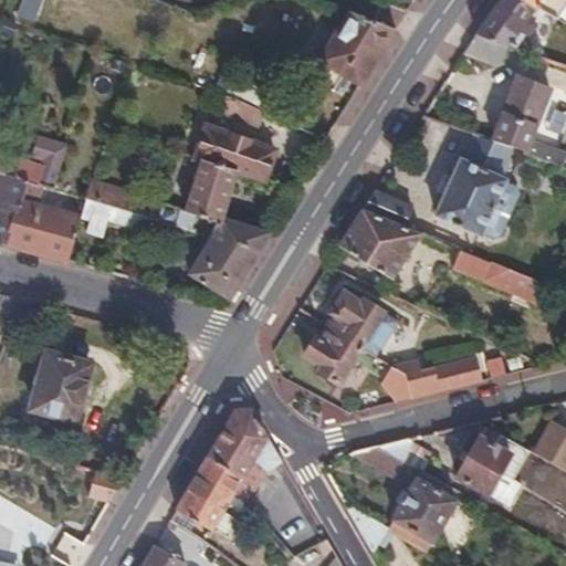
[(501,0),(477,34),(506,46),(533,56),(538,41),(530,37),(536,24),(530,20),(537,8),(525,0),(501,0)]
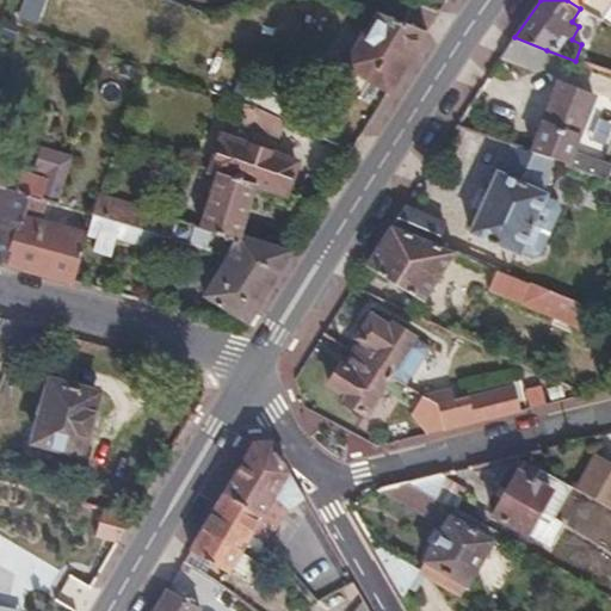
[(602,22),(610,5),(610,0),(567,0),(580,8),(602,22)]
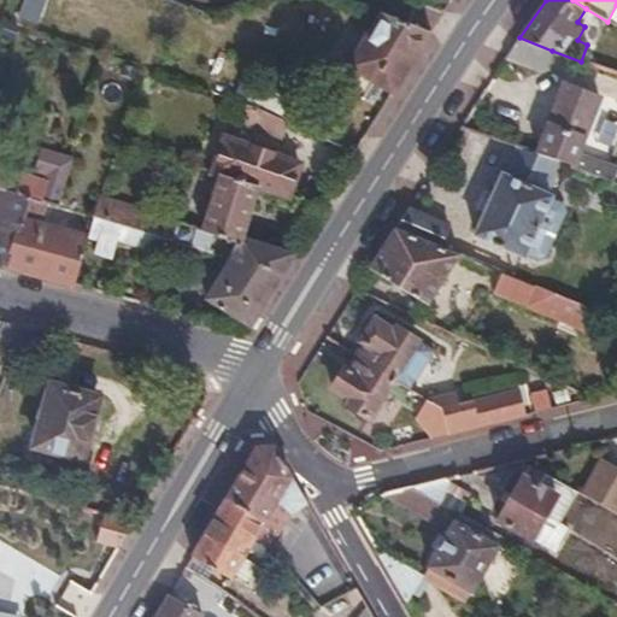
[(430,31),(380,11),(336,84),(362,99),(372,83),(392,94),(430,31)]
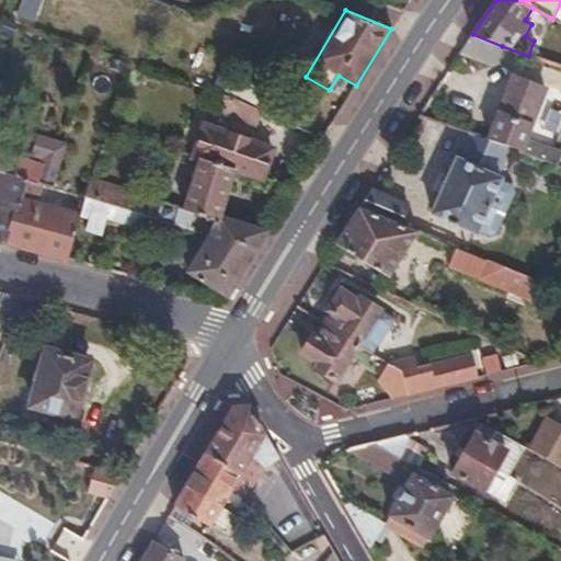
[(472,34),(458,55),(495,68),(502,46),(472,34)]
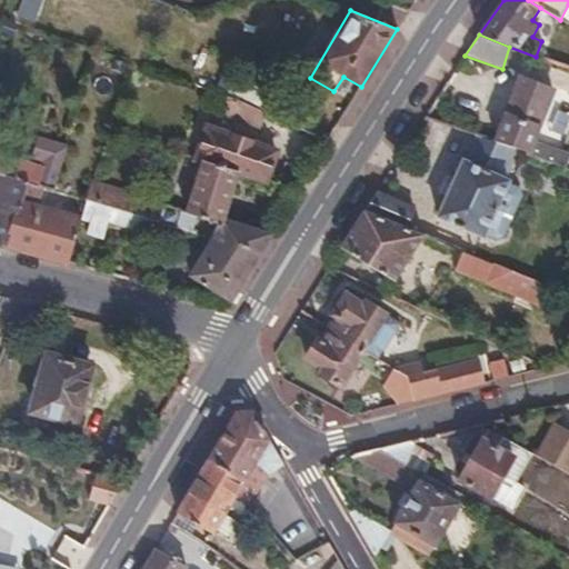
[(222,71),(213,90),(240,102),(267,112),(273,116),(281,97),(222,71)]
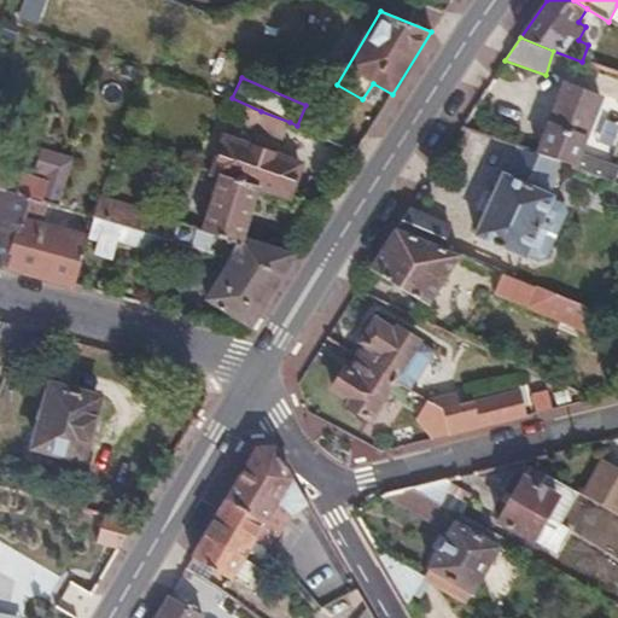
[(572,170),(614,185),(617,170),(579,157),(600,97),(563,82),(538,153),(573,167),(572,170)]
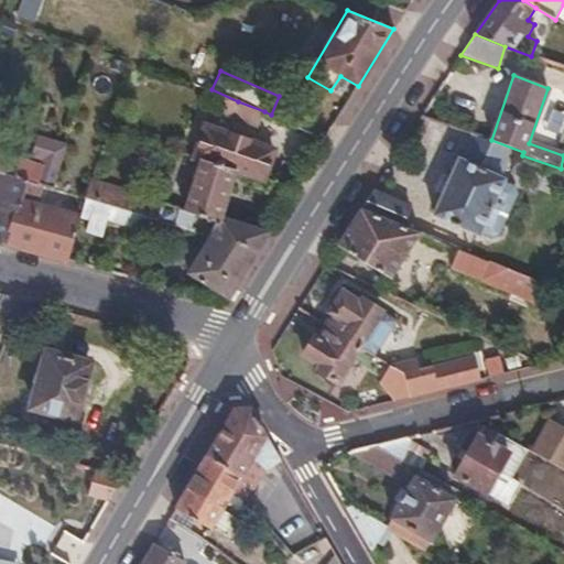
[(264,111),(238,101),(231,118),(257,128),(264,111)]
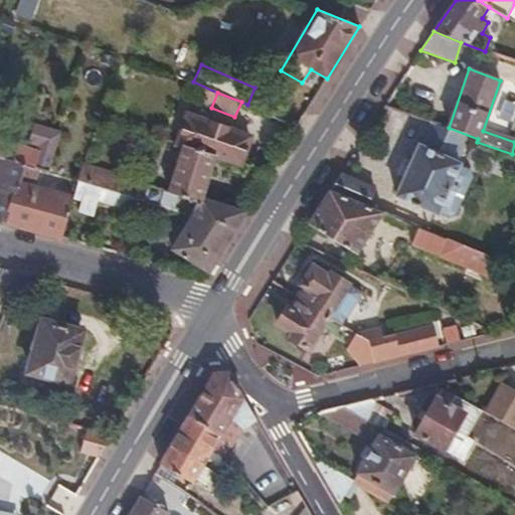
[(177,144),(183,145),(215,156),(239,164),(248,134),(228,127),(229,124),(207,118),(207,121),(186,115),(177,144)]
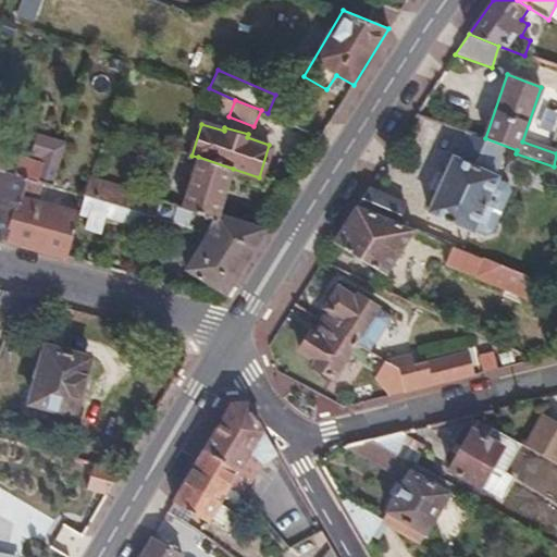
[(0,239),(5,242),(20,200),(26,180),(51,186),(57,168),(0,152),(0,239)]
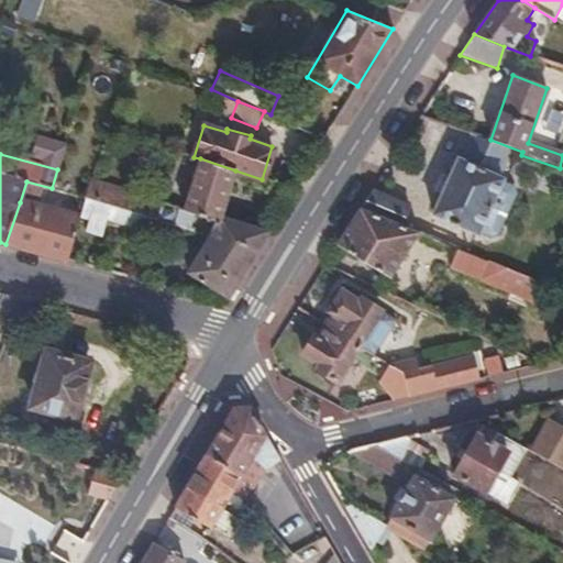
[(184,213),(214,221),(218,222),(220,217),(235,170),(200,158),(185,211),(184,213)]
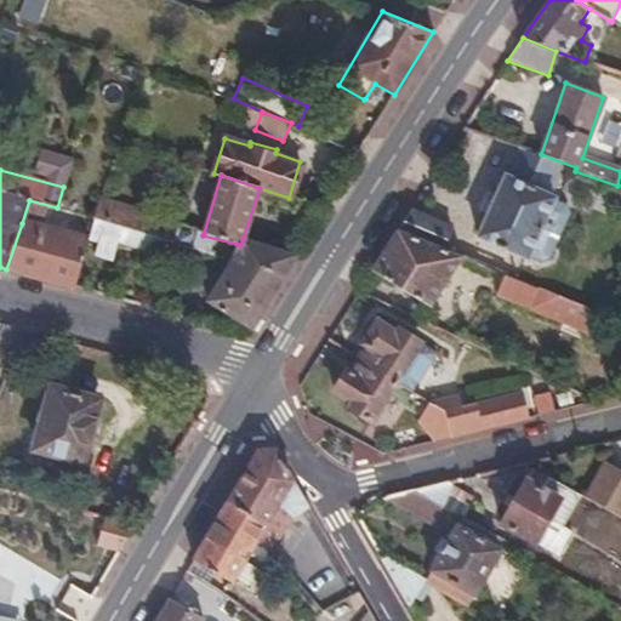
[(525,260),(553,198),(503,175),(476,237),(525,260)]
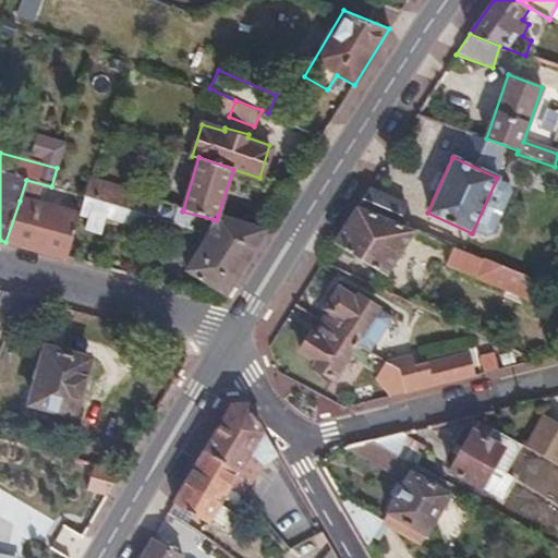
[(149,216),(155,218),(160,202),(91,178),(85,194),(94,197),(149,216)]
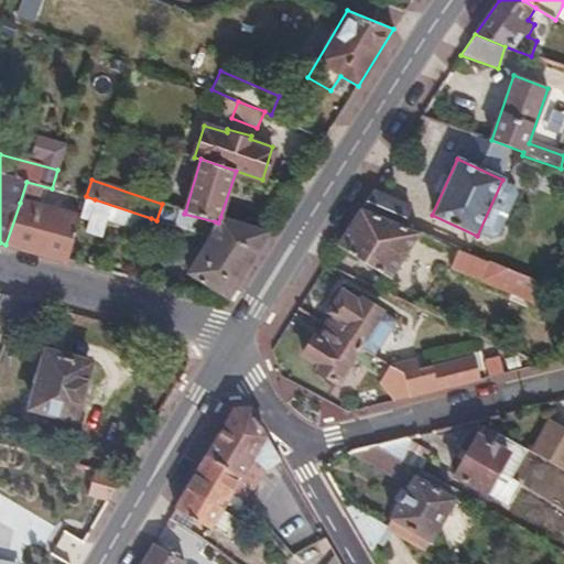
[(411,207),(373,191),(361,208),(402,225),(411,207)]
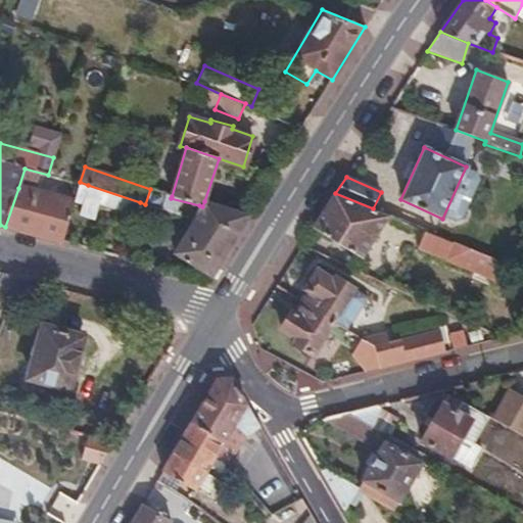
[(80,182),(75,199),(82,202),(85,194),(88,185),(80,182)]
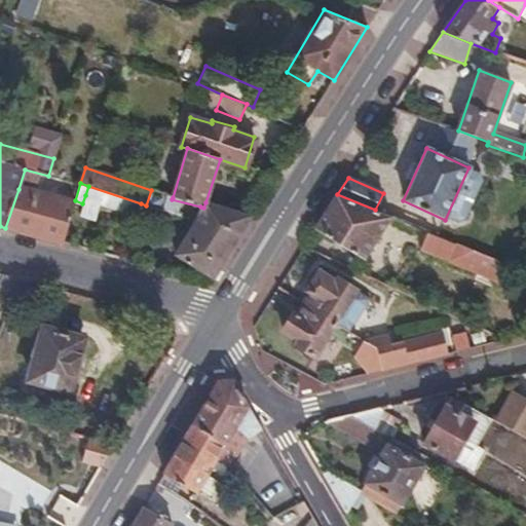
[(137,214),(141,203),(88,186),(85,195),(82,203),(80,212),(95,217),(100,202),(137,214)]
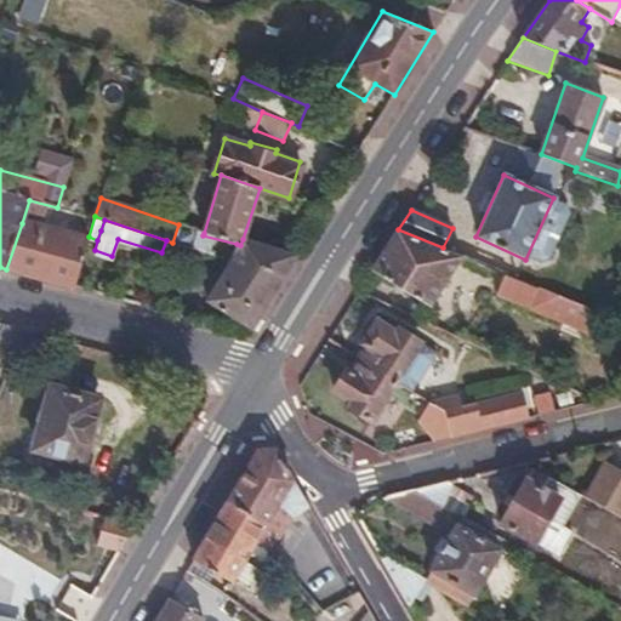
[(6,269),(74,288),(86,243),(22,223),(6,269)]
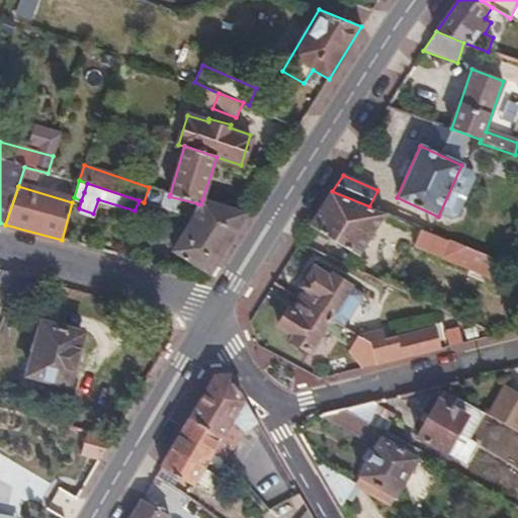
[(144,202),(156,206),(158,207),(165,193),(149,187),(144,202)]
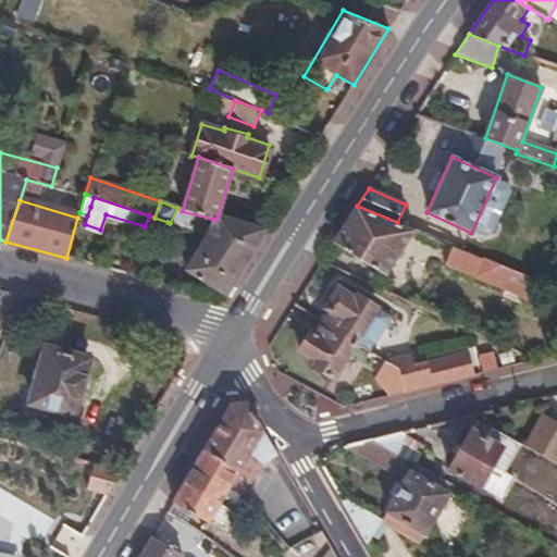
[(357,206),(333,243),(385,274),(413,230),(397,222),(357,206)]
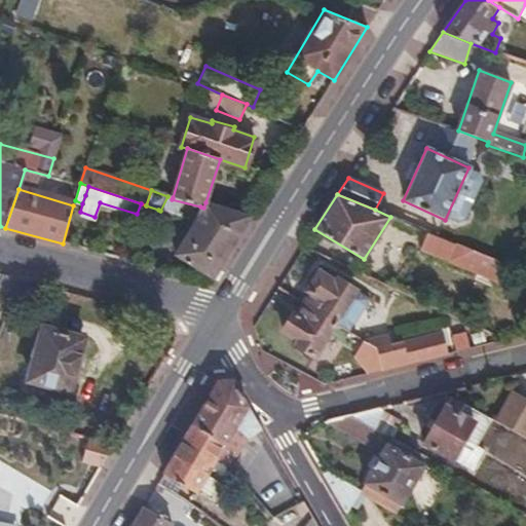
[(214,234),(232,246),(250,216),(205,202),(203,208),(200,207),(195,223),(216,230),(214,234)]
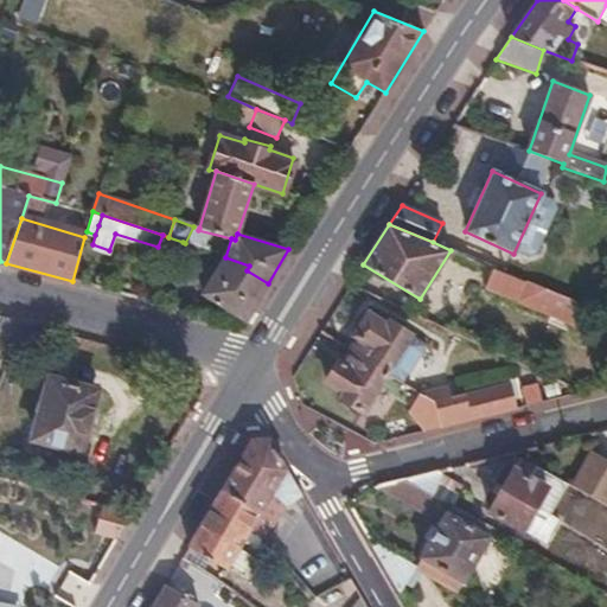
[(200,295),(243,323),(268,283),(247,270),(249,266),(225,257),(200,295)]
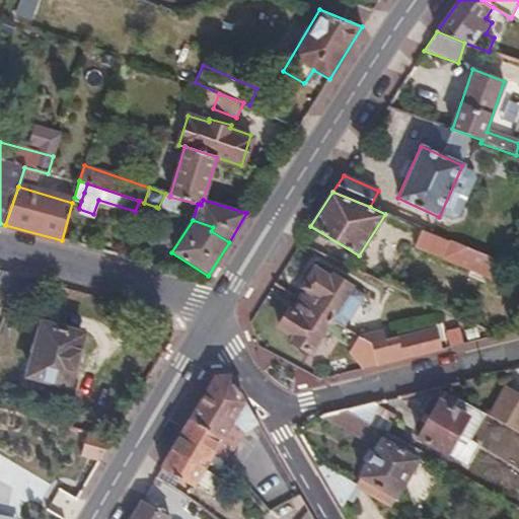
[(493,269),(496,260),(421,228),(414,246),(443,260),(445,255),(464,265),(467,258),(493,269)]
